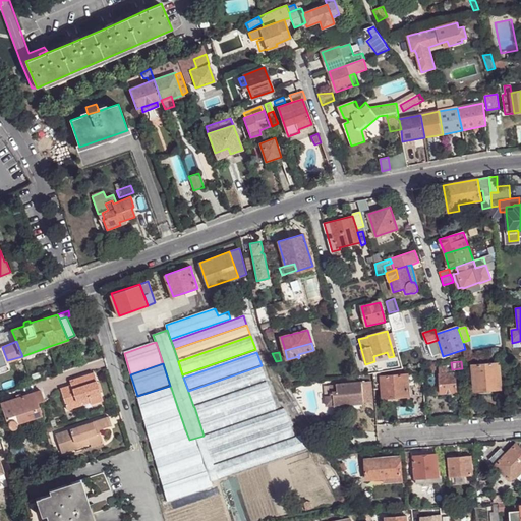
[(487,390),(491,390),(502,389),(500,363),(473,366),(475,391),(487,390)]
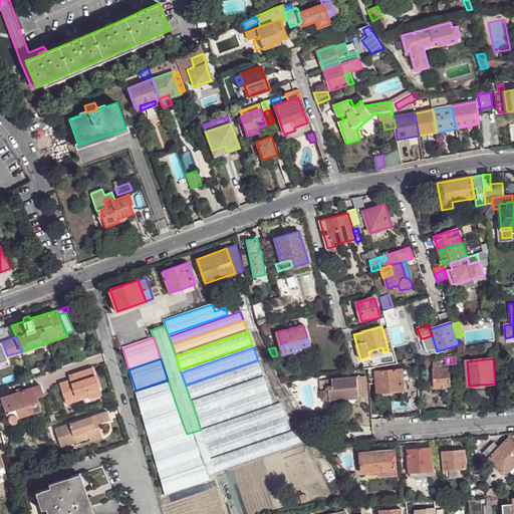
[(258,362),(186,387),(191,401),(263,375),(258,362)]
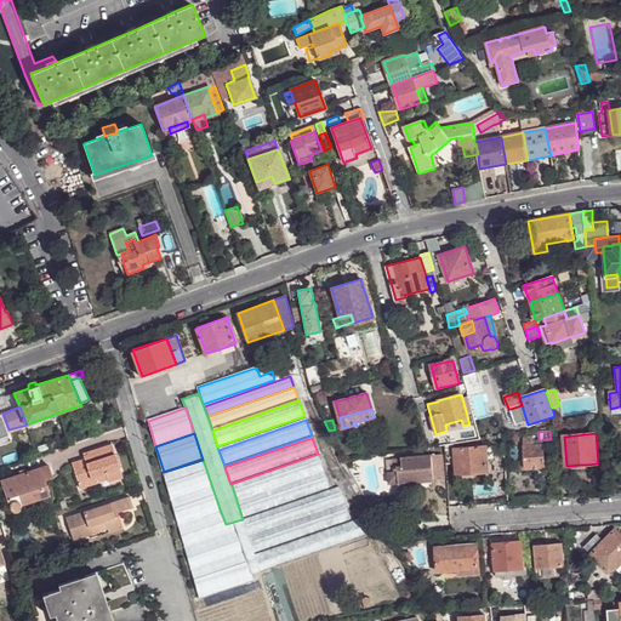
[(524,448),(534,446),(533,438),(523,438),(524,448)]
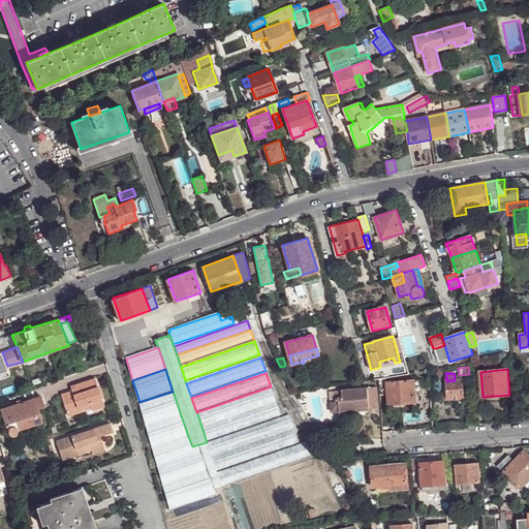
[(62,395),(67,411),(91,403),(92,408),(93,410),(104,406),(96,378),(74,384),(75,386),(72,389),(72,391),(62,395)]
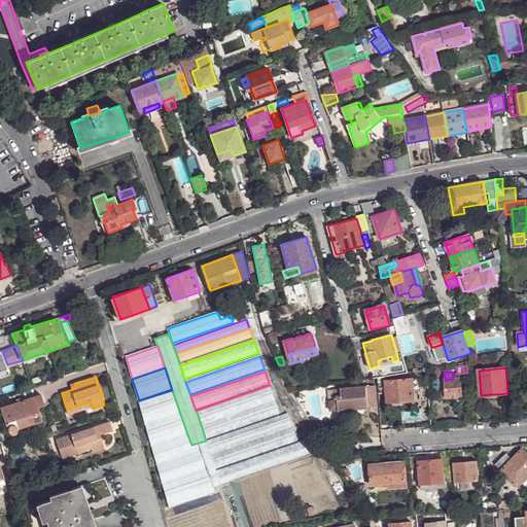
[(387,378),(378,379),(380,394),(387,393),(386,382),(387,382),(387,378)]
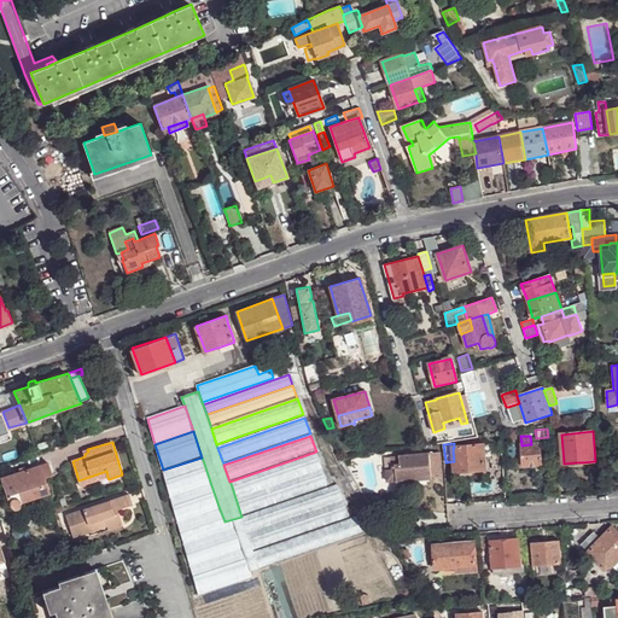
[(541,443),(531,444),(522,445),(523,467),(542,465),(541,443)]
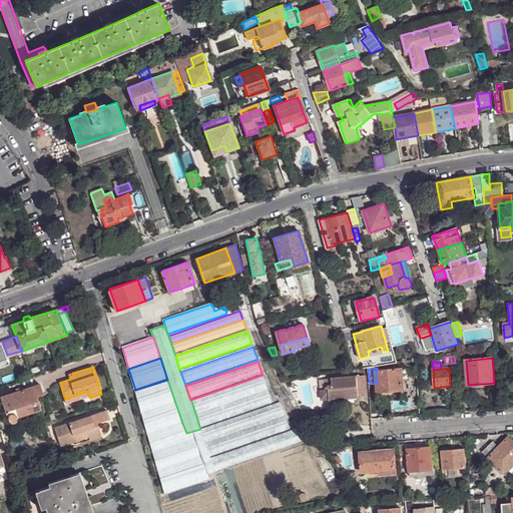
[(408,369),(377,372),(376,372),(377,383),(378,393),(403,391),(403,381),(409,381),(408,369)]
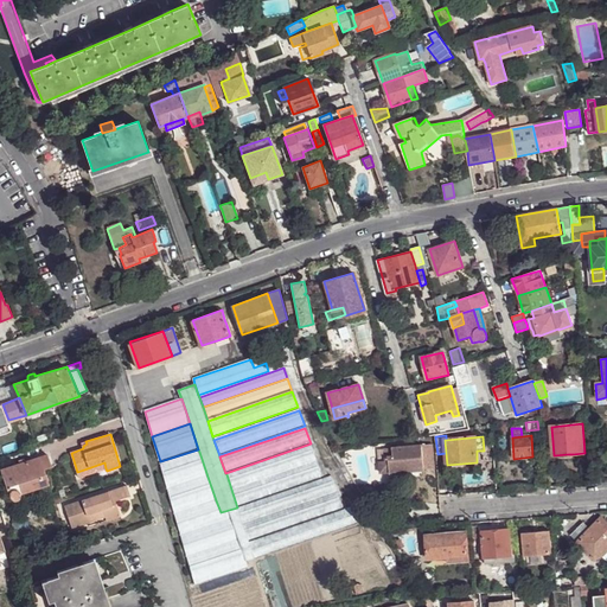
[(433,445),(422,446),(381,448),(381,449),(382,457),(385,457),(385,460),(379,461),(381,473),(390,472),(390,473),(425,471),(425,468),(435,468),(433,445)]
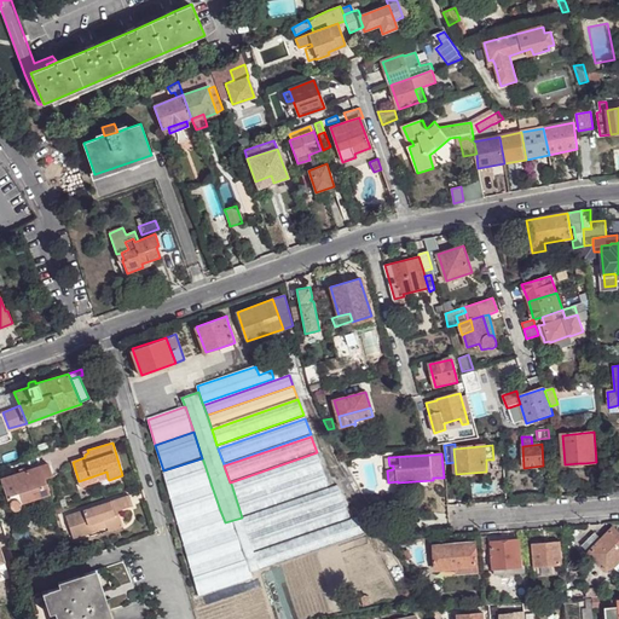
[(317,455),(231,484),(242,518),(329,487),(317,455)]
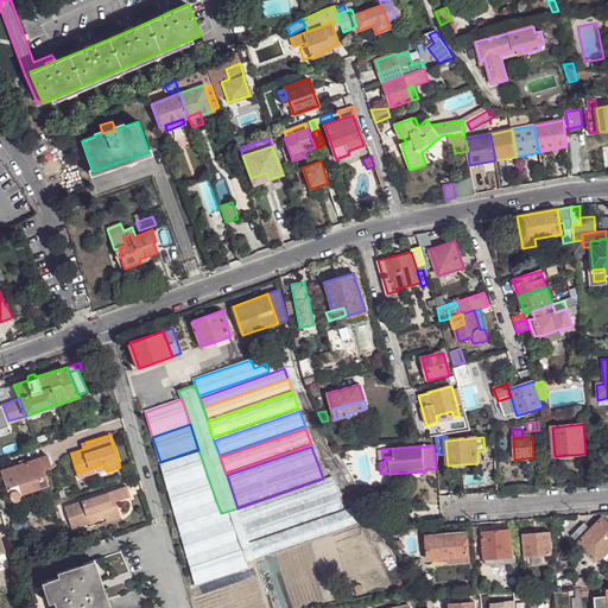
[(208,477),(200,453),(160,466),(168,491),(208,477)]
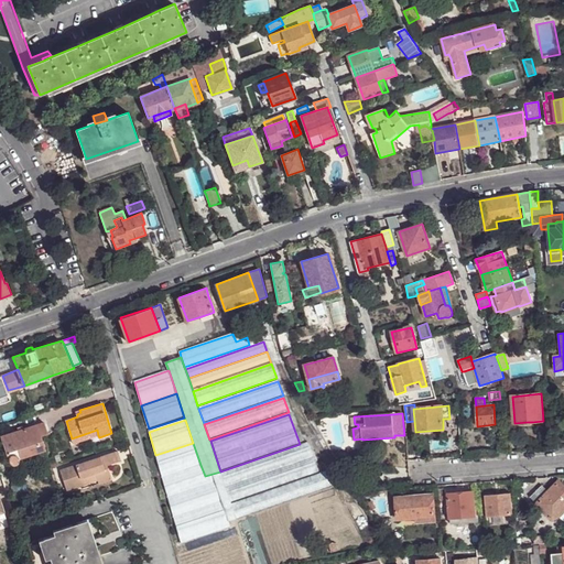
[(2,436),(11,463),(12,464),(14,466),(18,465),(20,463),(20,459),(45,451),(41,435),(47,433),(44,423),(2,436)]
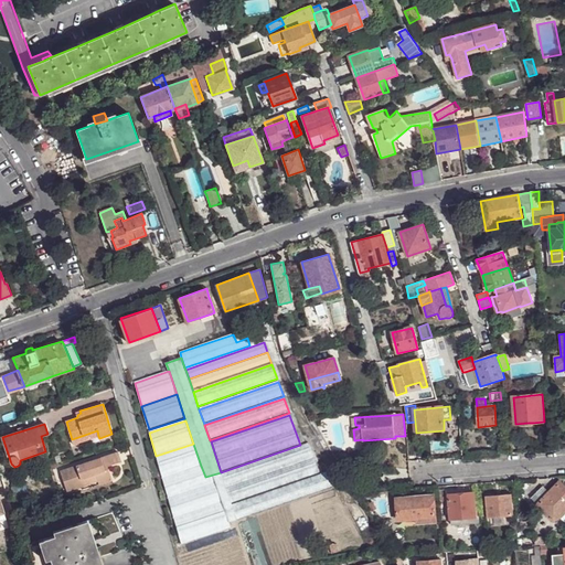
[(97,430),(72,439),(73,445),(98,436),(97,430)]
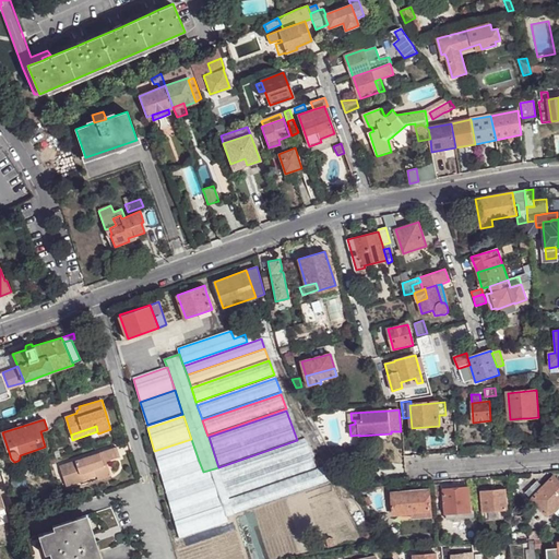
[(199,461),(191,439),(154,451),(161,474),(199,461)]
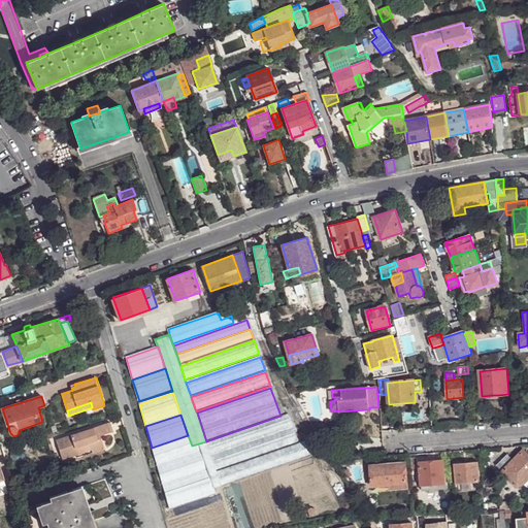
[(289,415),(206,442),(217,470),(298,442),(289,415)]
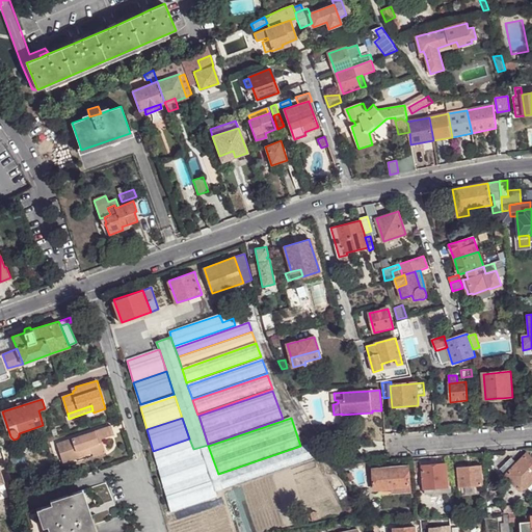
[(99,440),(102,439),(114,434),(111,425),(57,443),(63,462),(79,458),(77,451),(90,446),(92,453),(94,457),(106,453),(103,442),(100,443),(99,440)]
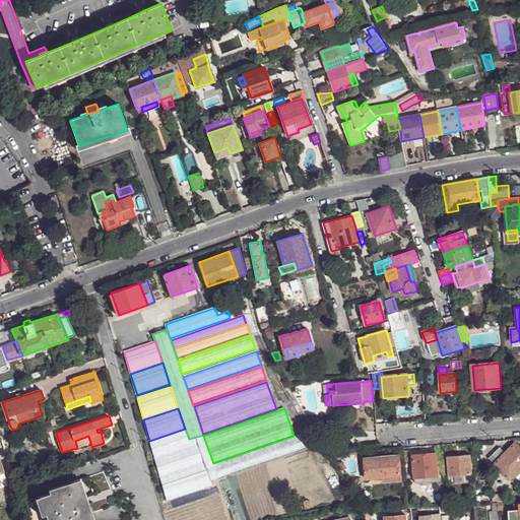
[(185,429),(149,441),(168,502),(212,485),(211,480),(218,478),(213,465),(213,463),(203,436),(203,435),(189,439),(185,429)]
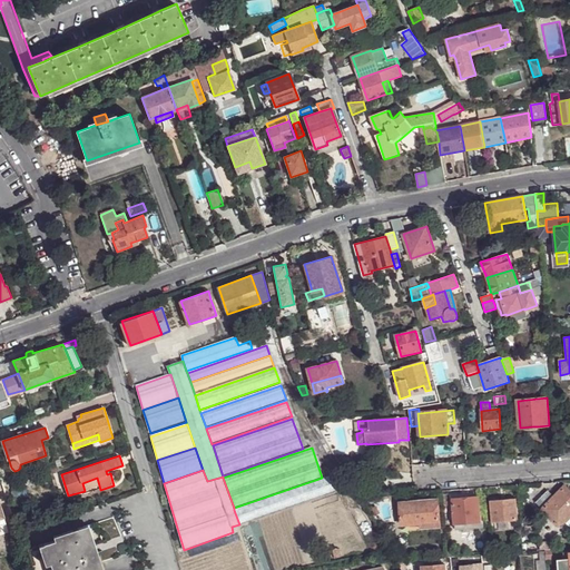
[(331,477),(234,510),(239,524),(335,490),(331,477)]
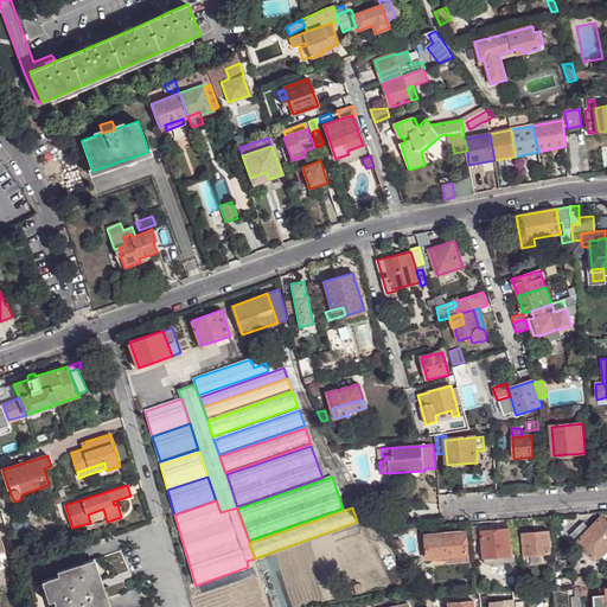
[(90,523),(106,517),(103,509),(88,515),(90,523)]
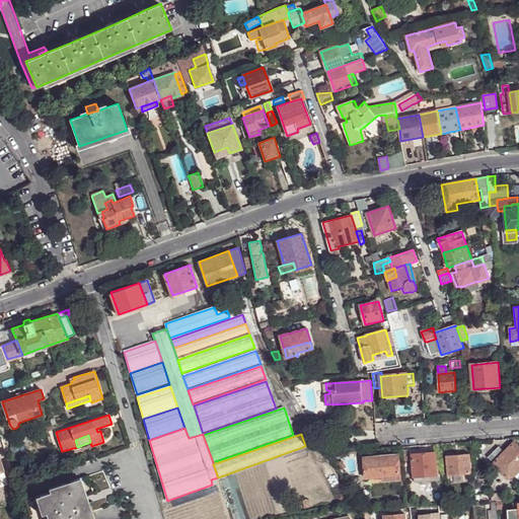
[(518,446),(515,443),(505,453),(494,463),(508,478),(517,472),(518,470),(518,446)]
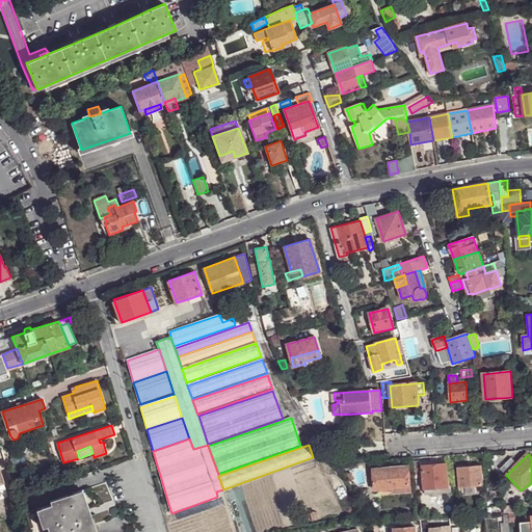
[(506,475),(517,464),(511,458),(500,470),(506,475)]
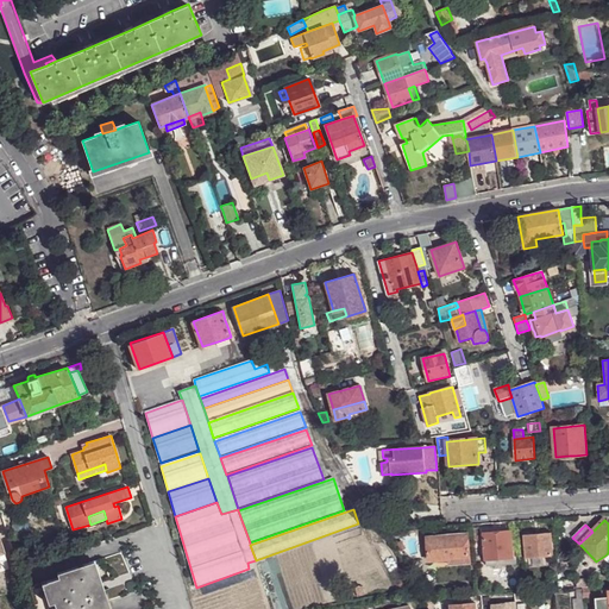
[(483,534),(485,560),(513,558),(510,532),(483,534)]
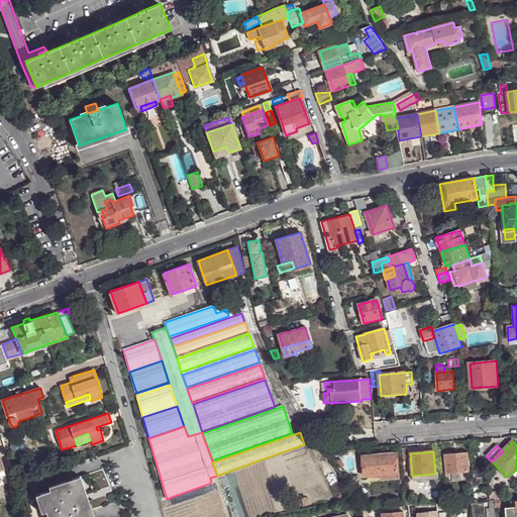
[(444,454),(446,474),(470,473),(468,452),(444,454)]
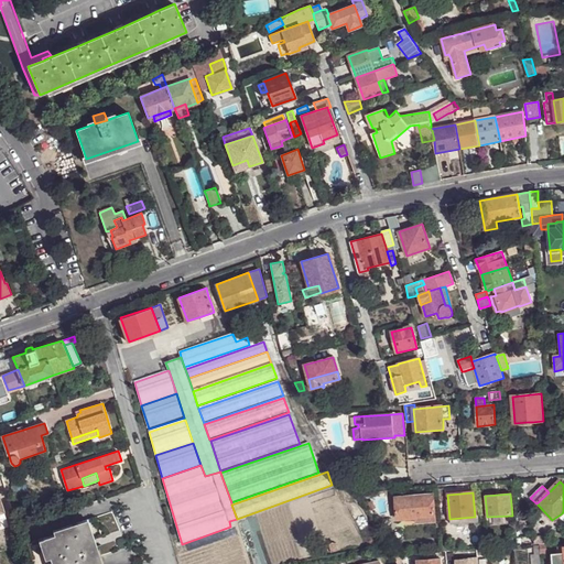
[(416,518),(435,517),(433,495),(396,498),(398,520),(416,518)]
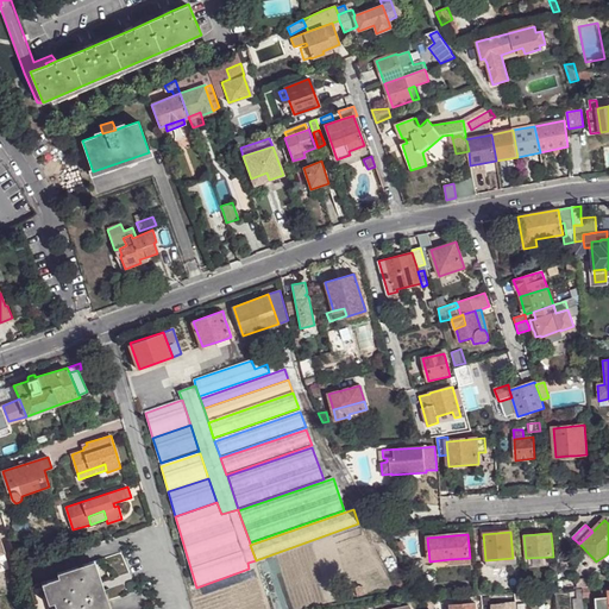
[(44,581),(52,608),(107,608),(106,602),(101,590),(96,591),(88,566),(44,581)]
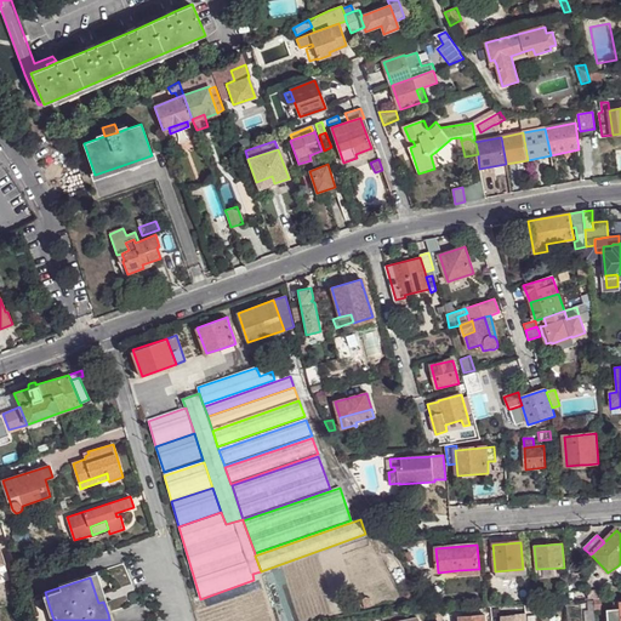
[(372,608),(370,599),(365,597),(363,600),(364,609),(372,608)]
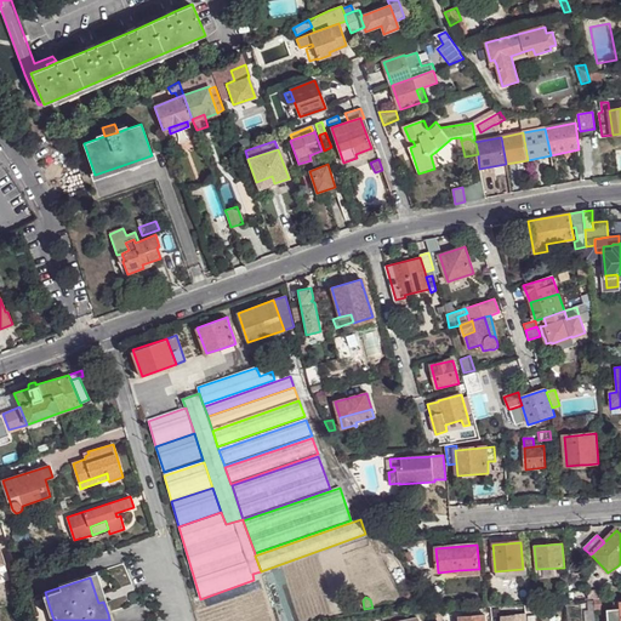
[(620,620),(620,609),(615,610),(608,610),(609,620),(613,620),(620,620)]
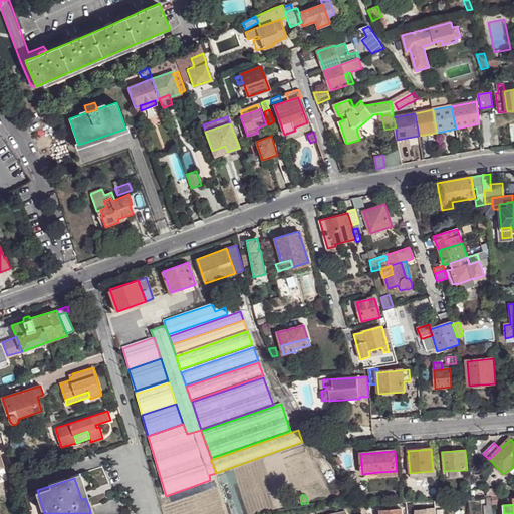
[(493,513),(493,510),(487,510),(487,505),(484,505),(484,510),(484,513),(493,513)]
